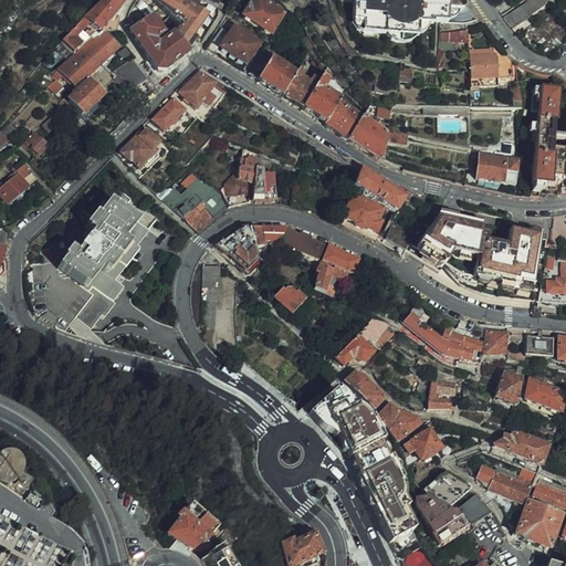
[(63,42),(74,54),(91,39),(95,34),(93,31),(90,34),(88,32),(80,40),(76,37),(85,29),(84,28),(91,21),(101,31),(123,4),(126,1),(124,0),(104,0),(96,8),(63,42)]
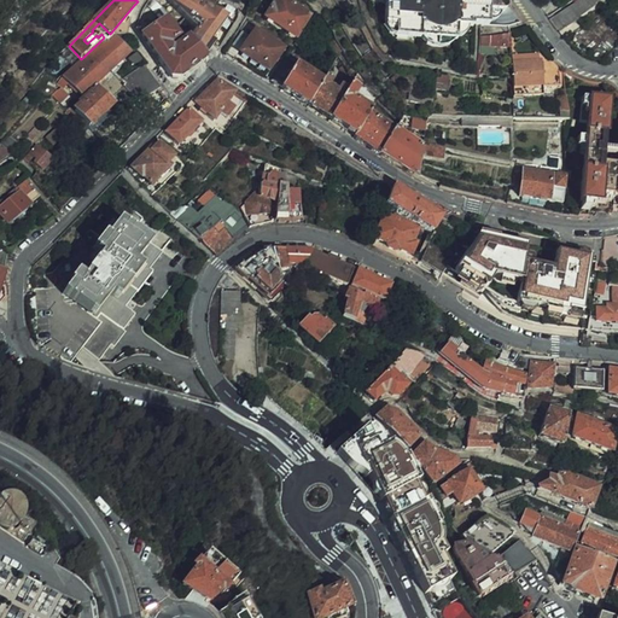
[(172,0),(198,28),(191,38),(203,53),(232,16),(203,0),(172,0)]
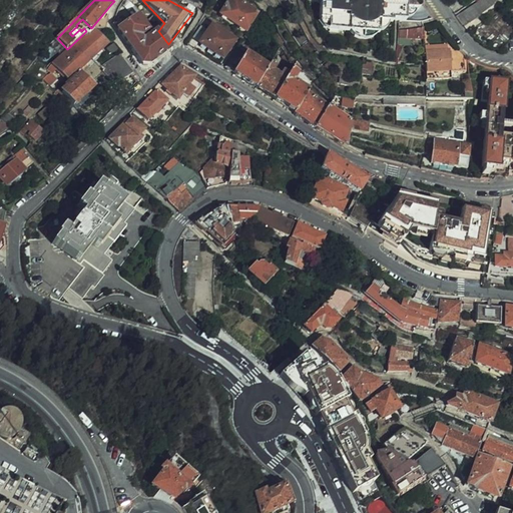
[(220,15),(247,33),(260,14),(238,0),(230,0),(226,7),(225,6),(220,15)]
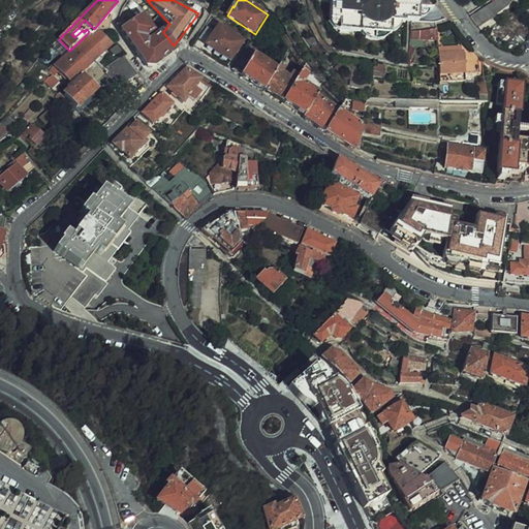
[(331,0),(331,21),(339,21),(339,31),(393,35),(393,22),(407,23),(407,21),(421,22),(421,9),(431,10),(437,6),(432,0),(393,0),(394,1),(380,0),(331,0)]
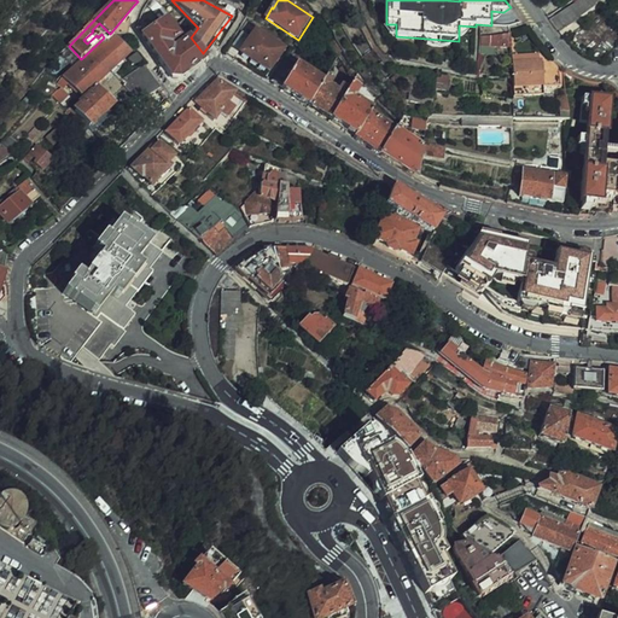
[(588,0),(578,0),(571,5),(576,17),(579,15),(593,5),(588,0)]
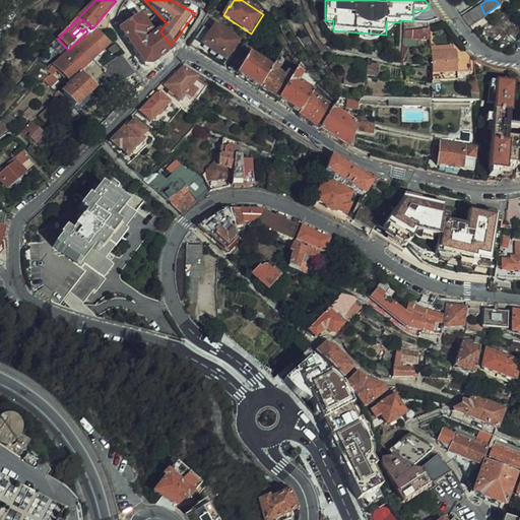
[(480,4),(464,16),(471,25),(483,17),(483,15),(484,14),(480,4)]
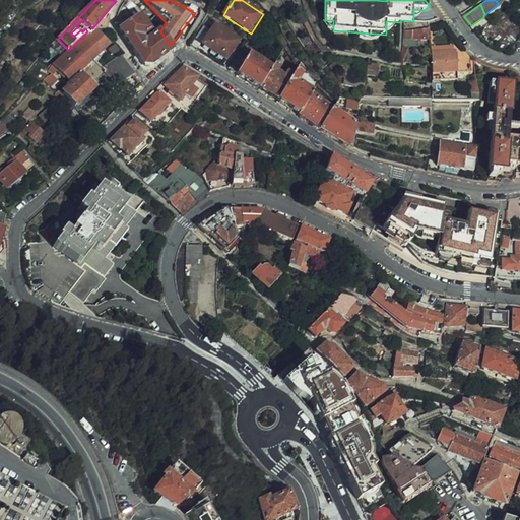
[(483,17),(471,25),(475,31),(493,19),(488,12),(484,14),(483,15),(483,17)]
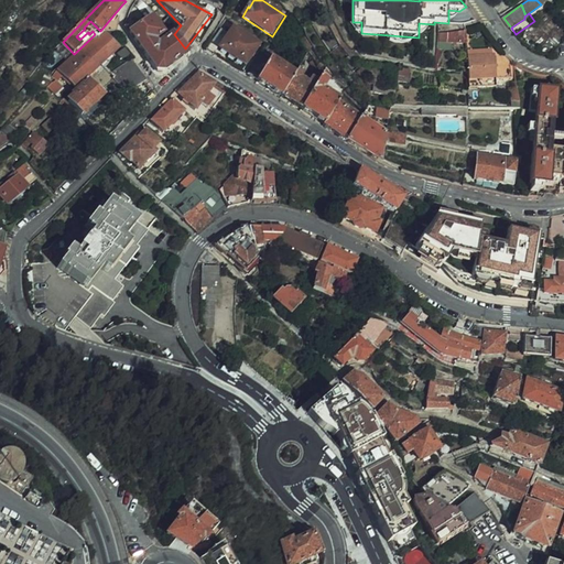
[(551,54),(553,53),(563,43),(563,19),(561,15),(550,23),(552,26),(538,38),(551,54)]
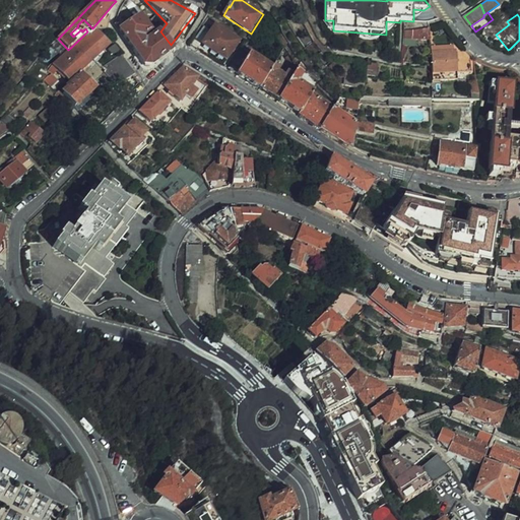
[(121,29),(131,44),(146,34),(145,31),(149,28),(140,16),(121,29)]
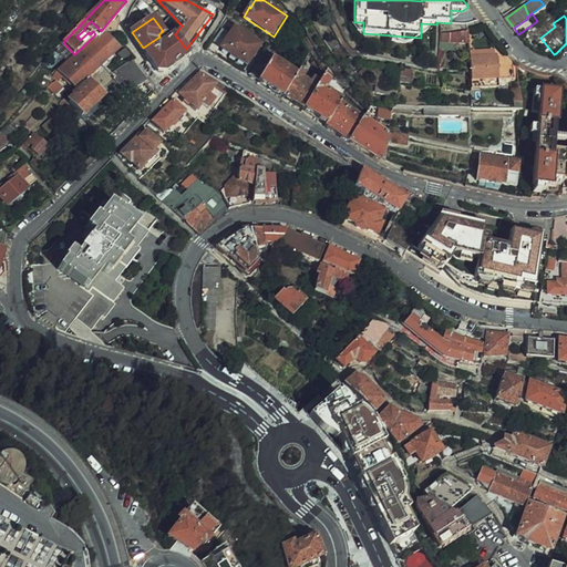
[(246,65),(260,44),(236,27),(222,49),(246,65)]
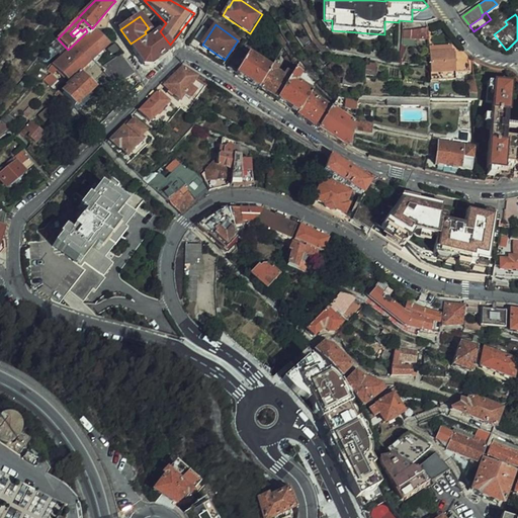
[(429,27),(404,27),(403,39),(412,39),(429,39),(429,27)]
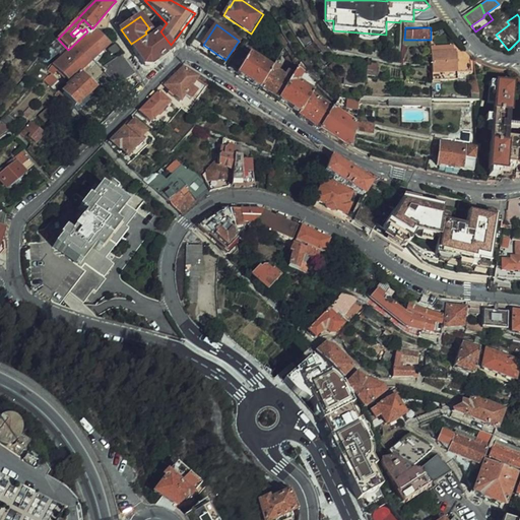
[(69,81),(75,75),(80,71),(109,45),(94,28),(91,33),(89,29),(87,31),(83,36),(85,38),(55,66),(54,64),(50,68),(53,71),(55,73),(59,70),(69,81)]
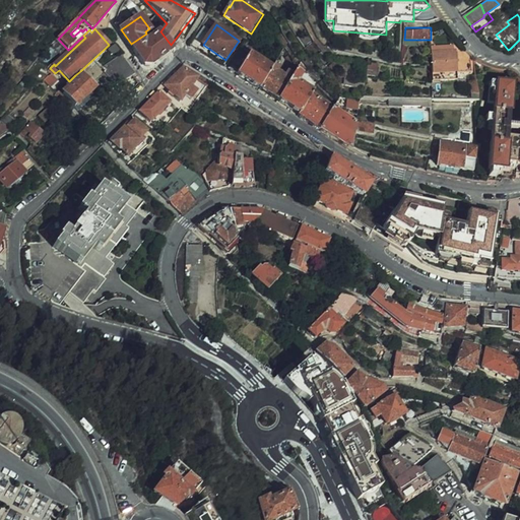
[(174,48),(171,45),(160,31),(151,39),(146,34),(131,44),(144,65),(150,65),(174,48)]
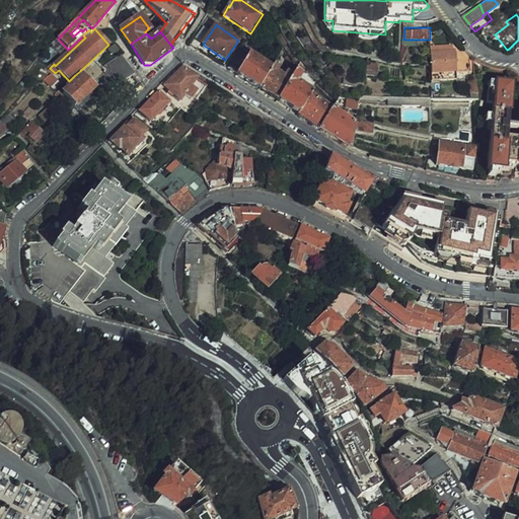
[(237,75),(249,56),(251,51),(255,46),(246,40),(228,69),(237,75)]
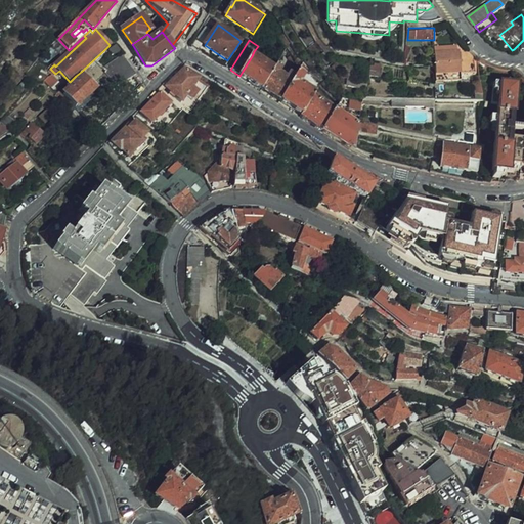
[(259,44),(258,46),(254,51),(259,54),(263,47),(259,44)]
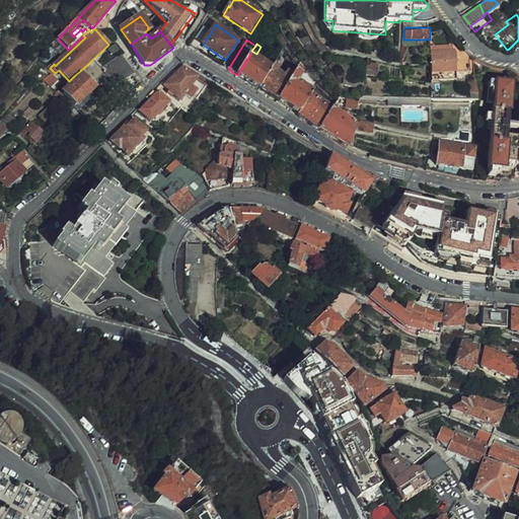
[(454,46),(432,46),(433,73),(457,73),(471,72),(471,61),(457,62),(457,51),(454,51),(454,46)]
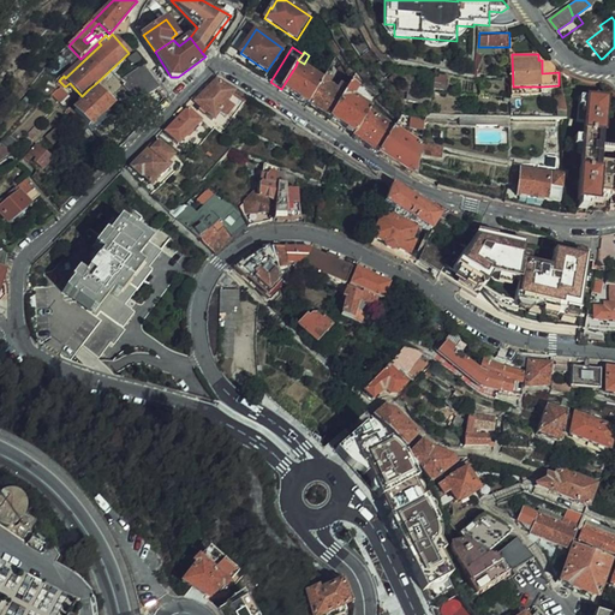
[(384,71),(387,70),(381,63),(375,67),(384,81),(389,77),(384,71)]
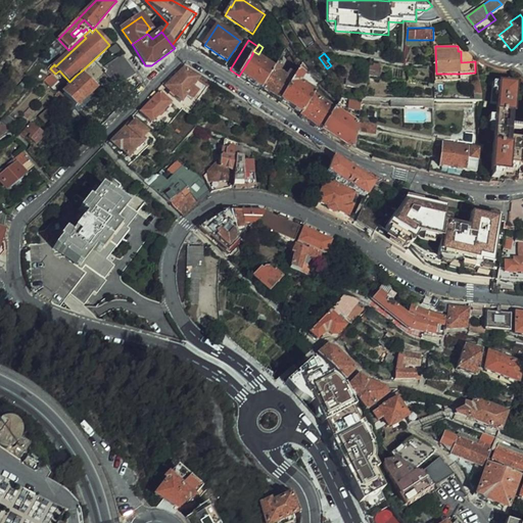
[(106,75),(116,86),(134,76),(136,75),(124,54),(103,68),(106,75)]
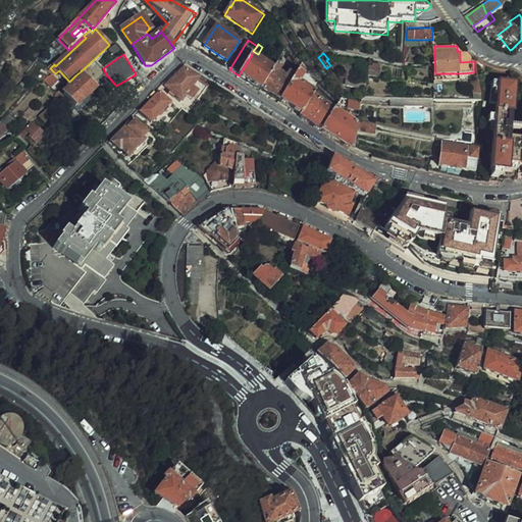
[(239,75),(260,89),(273,70),(251,56),(239,75)]
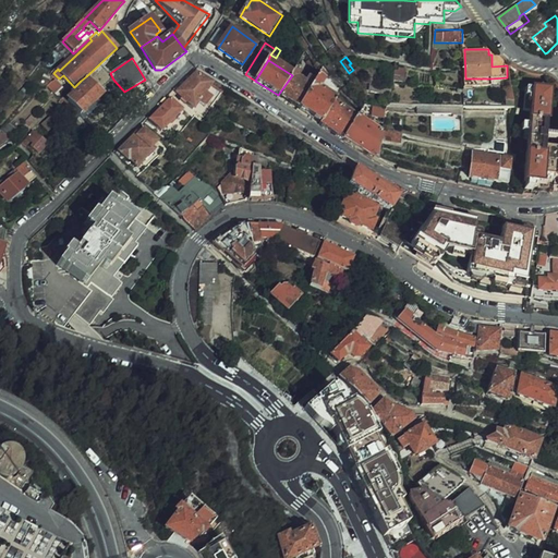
[(341,89),(340,88),(324,68),(315,81),(298,108),(322,123),(335,101),(336,99),(319,88),(323,84),(339,94),(341,89)]
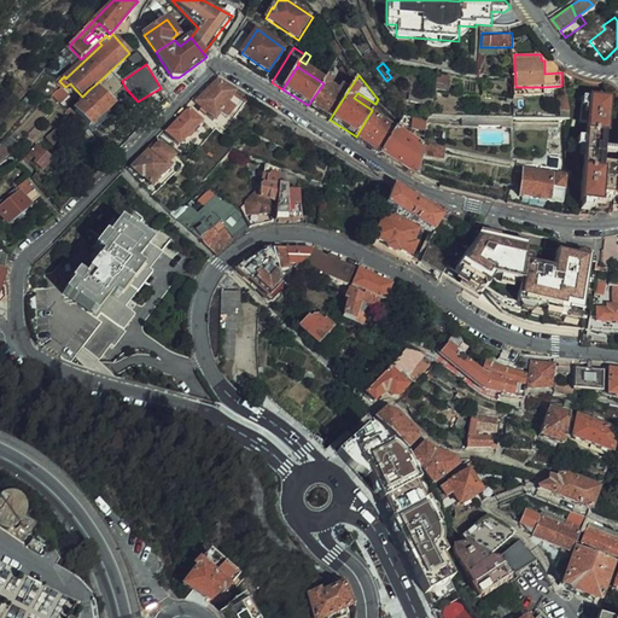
[(437,92),(450,93),(452,76),(438,75),(437,92)]
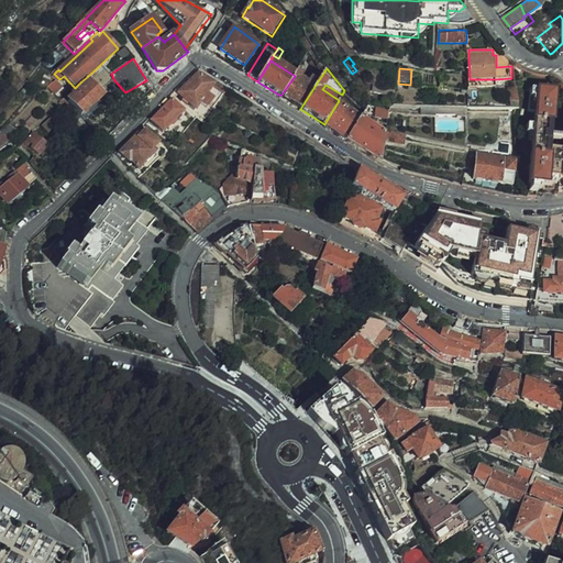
[(304,73),(299,69),(295,76),(280,96),(300,109),(318,81),(313,78),(309,85),(299,79),(304,73)]
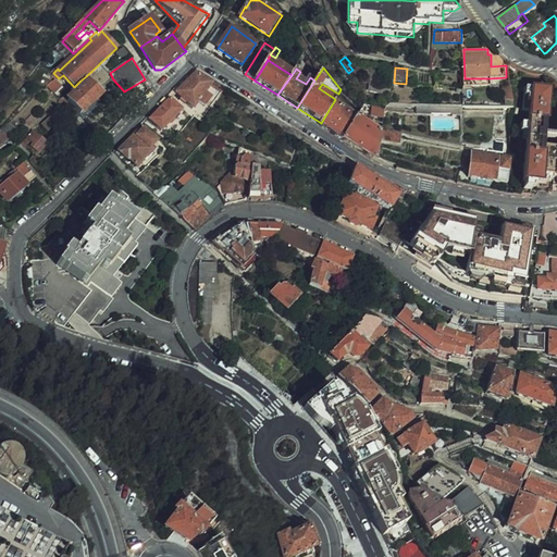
[(177,93),(194,109),(200,102),(208,95),(212,89),(196,74),(177,93)]
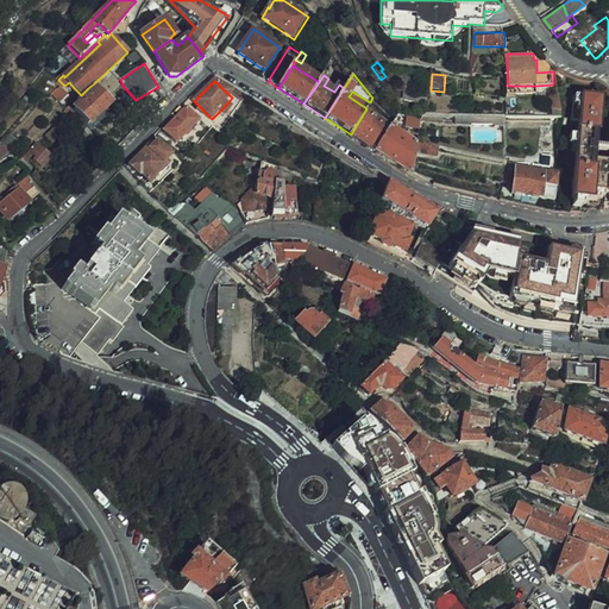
[(70,92),(64,86),(62,83),(54,92),(62,100),(70,92)]
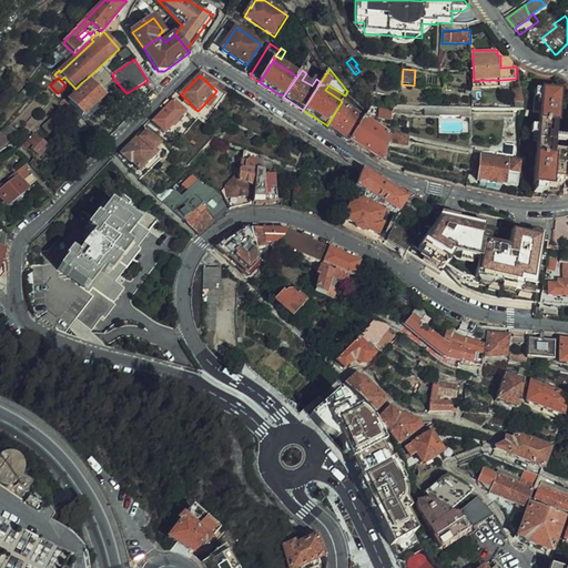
[(104,95),(102,92),(88,78),(82,82),(87,88),(70,103),(66,98),(61,102),(60,103),(68,112),(73,107),(82,115),(104,95)]
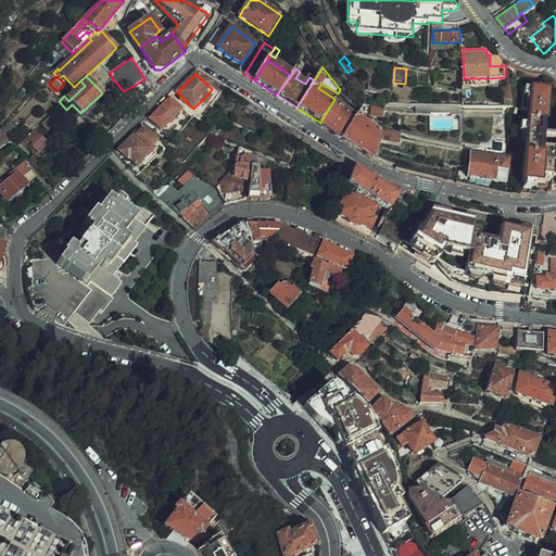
[(490,78),(464,78),(464,87),(491,87),(490,78)]
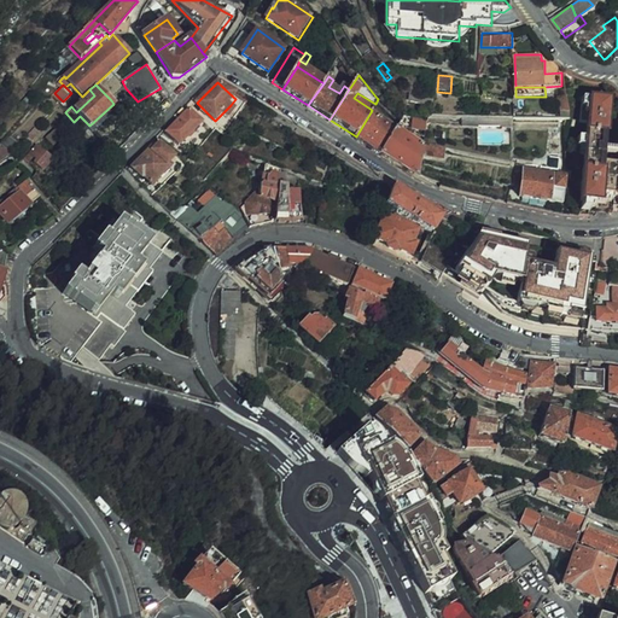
[(559,117),(570,116),(567,93),(561,93),(563,100),(559,100),(559,105),(557,105),(559,117)]
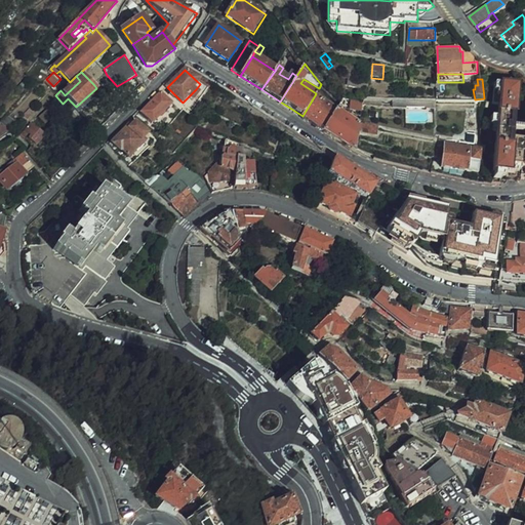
[(524,143),(513,142),(518,86),(503,84),(502,92),(499,118),(498,125),(492,184),(499,183),(499,180),(520,183),(521,169),(524,169),(524,143)]
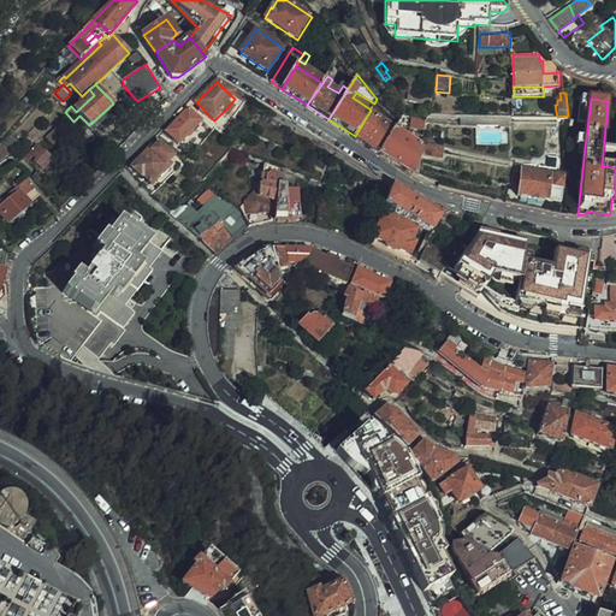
[(236,111),(230,105),(221,113),(229,119),(236,111)]
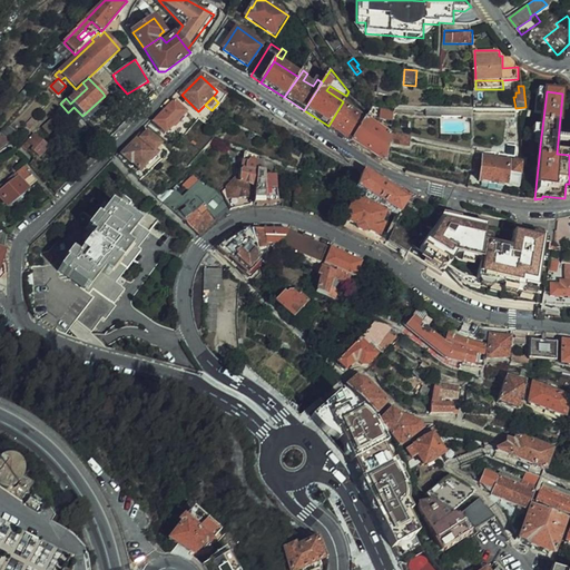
[(167,133),(187,111),(176,100),(155,121),(167,133)]
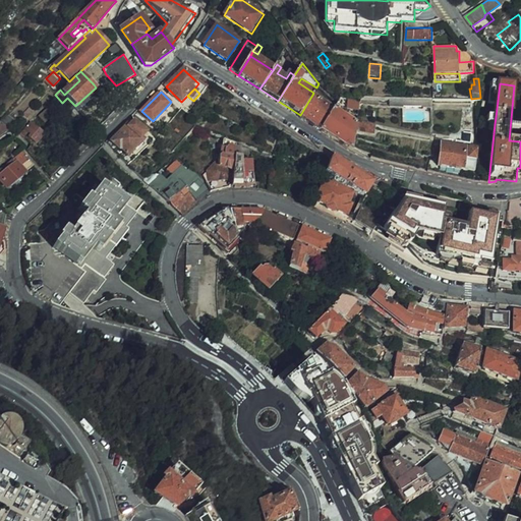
[(312,95),(300,115),(299,116),(321,131),(334,110),(312,95)]
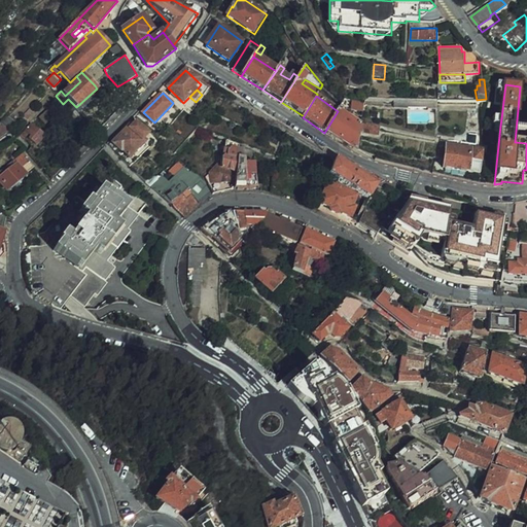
[(47,123),(56,114),(49,107),(40,114),(47,123)]
